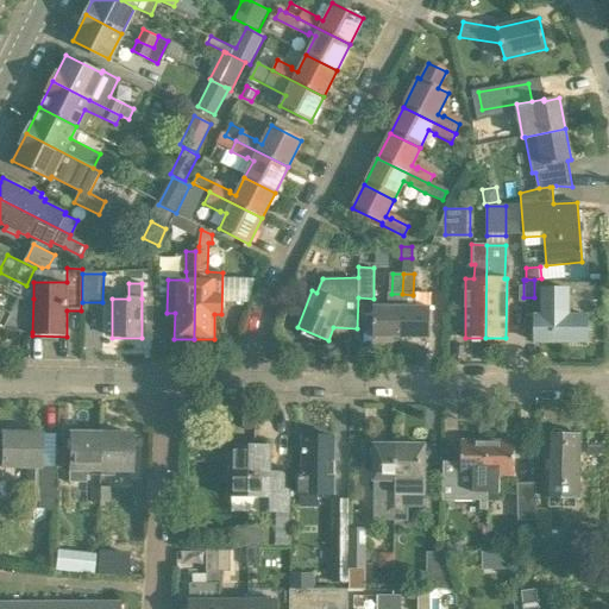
[(0,287),(0,308),(12,314),(20,299),(2,290),(2,289),(0,287)]
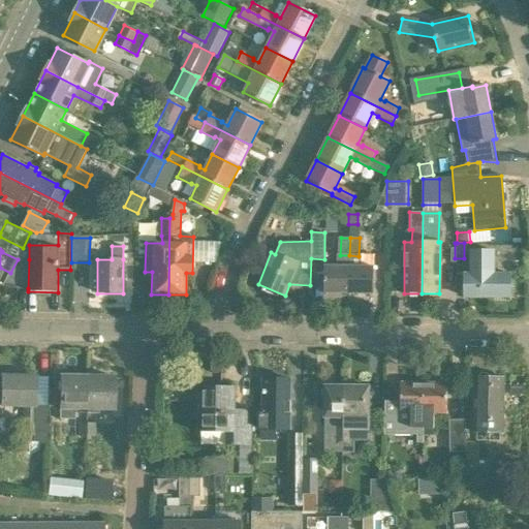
[(470,275),(464,275),(464,297),(509,297),(509,275),(493,275),(493,251),(470,251),(470,275)]
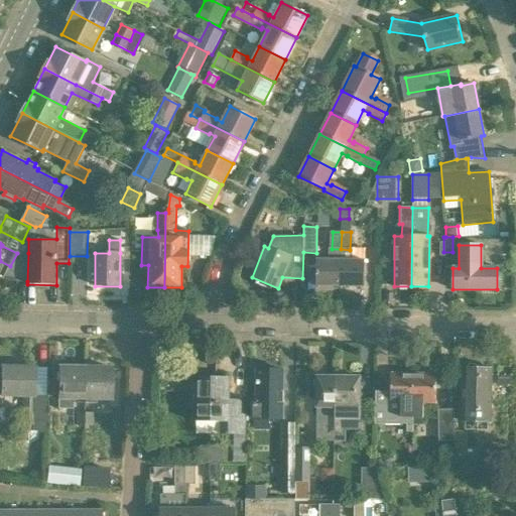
[(315,260),(315,286),(340,286),(340,260),(340,251),(329,251),(329,260),(315,260)]
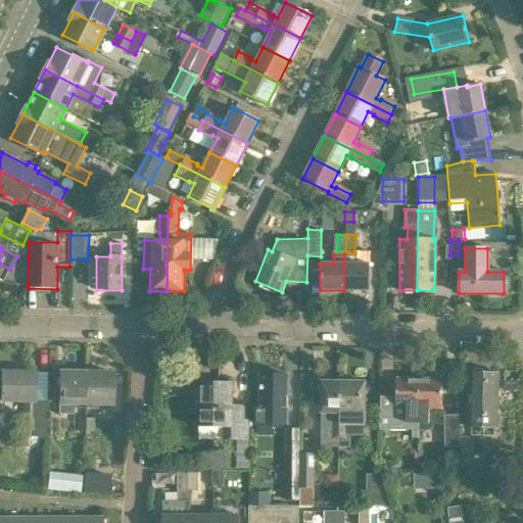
[(344,264),(344,290),(369,290),(369,264),(357,264),(357,254),(344,254),(344,264)]
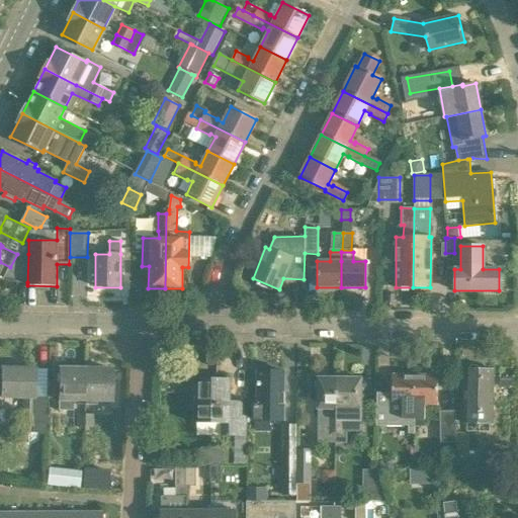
[(16,282),(27,282),(28,254),(17,254),(10,267),(0,262),(0,278),(3,280),(4,279),(16,282)]
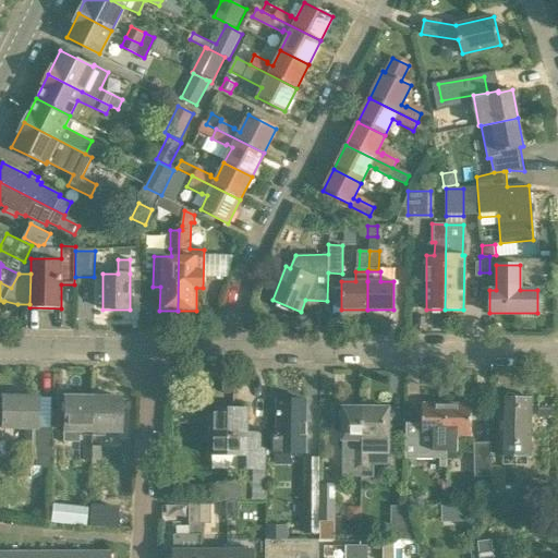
[(0,427),(24,427),(24,455),(34,455),(34,465),(50,465),(50,428),(35,427),(36,397),(15,397),(15,395),(4,393),(4,397),(0,397),(0,422),(0,427)]
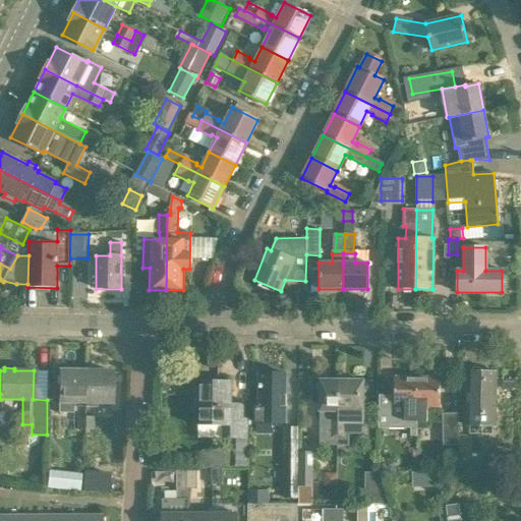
[(465,371),(465,408),(466,410),(466,425),(495,426),(496,372),(482,372),(480,368),(473,367),(469,371),(465,371)]
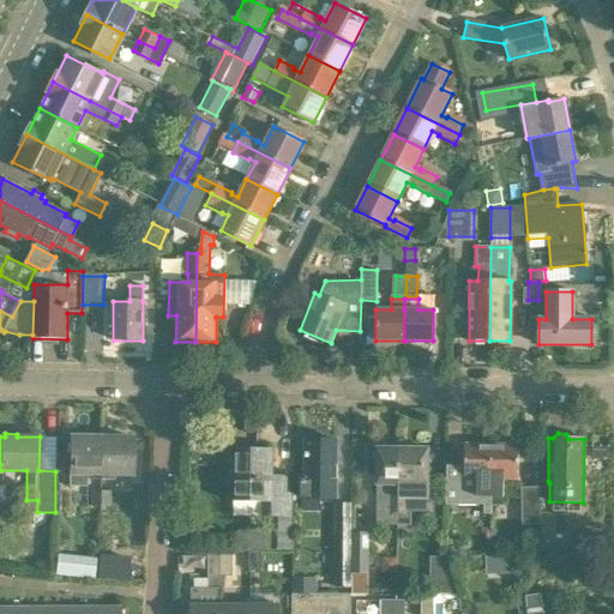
[(68,437),(67,487),(85,487),(85,475),(98,475),(100,438),(68,437)]
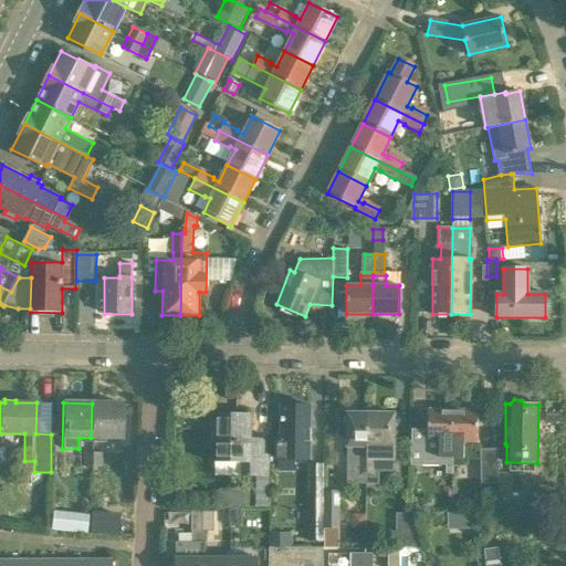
[(92,404),(91,438),(121,438),(121,404),(92,404)]
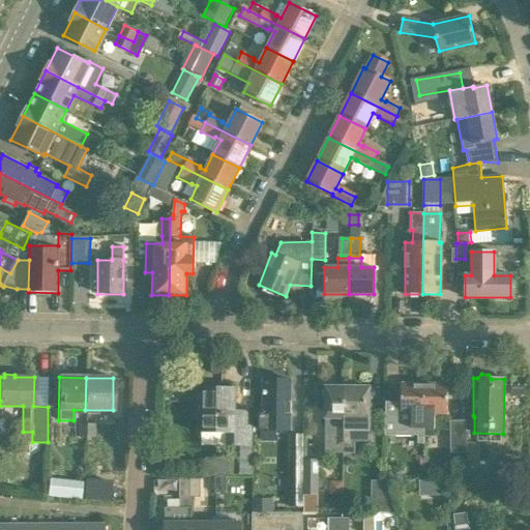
[(258,430),(289,431),(290,380),(263,380),(263,414),(258,413),(258,430)]
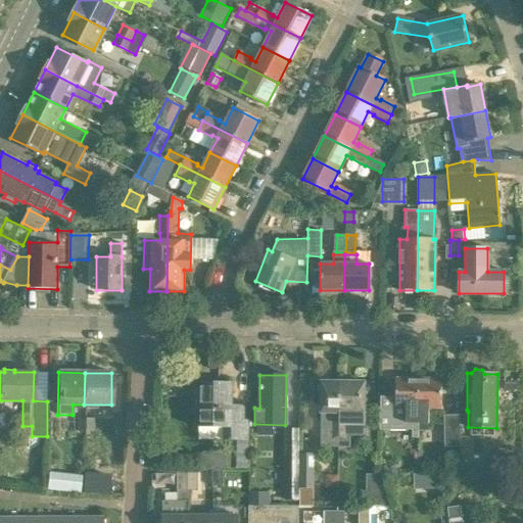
[(418,430),(418,379),(395,379),(395,397),(380,396),(379,430),(412,431),(412,438),(418,438),(418,430)]
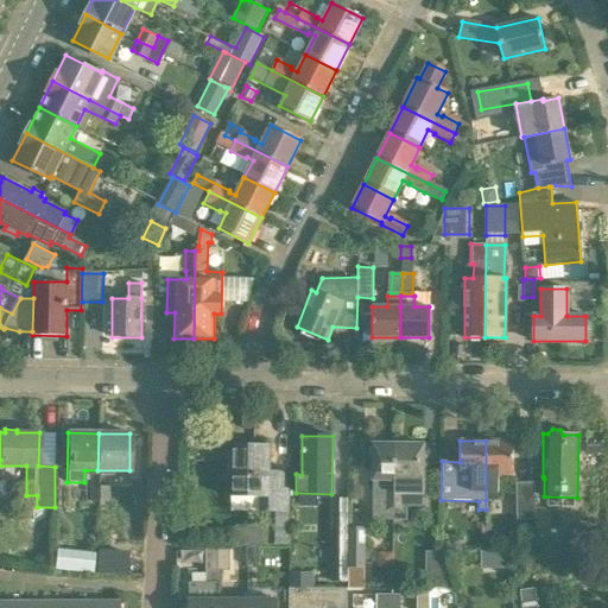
[(512,441),(486,441),(486,500),(498,500),(498,474),(512,475),(512,441)]
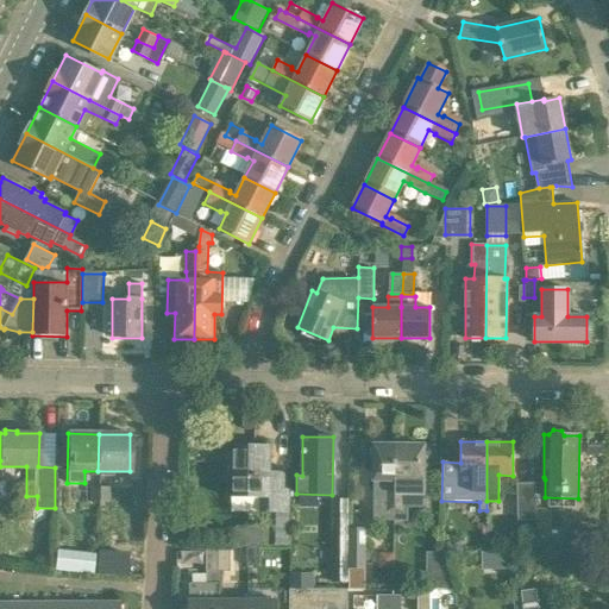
[(261,497),(261,512),(288,512),(289,471),(270,471),(270,446),(253,445),(253,450),(228,450),(228,445),(227,445),(227,497),(261,497)]
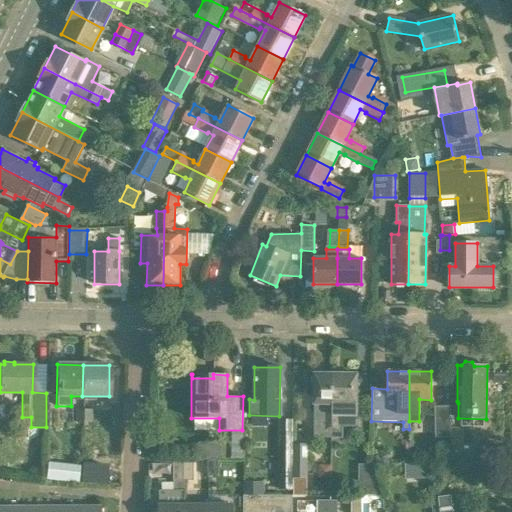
[(311,378),(311,384),(314,385),(314,404),(314,438),(331,438),(332,374),(314,374),(314,377),(311,378)]
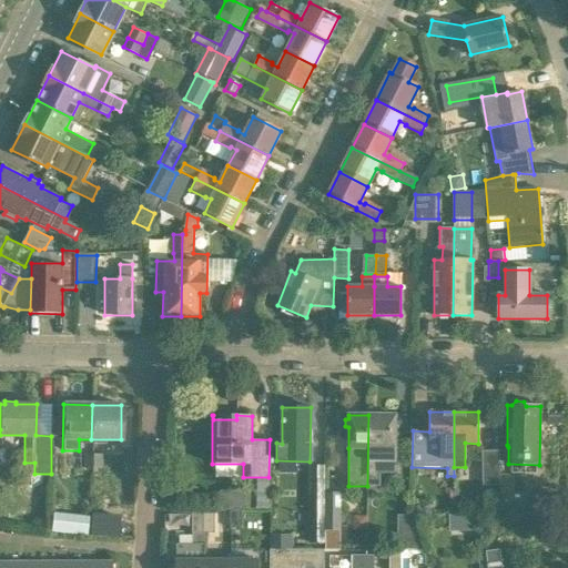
[(368,415),(367,486),(381,486),(382,462),(395,462),(395,415),(368,415)]
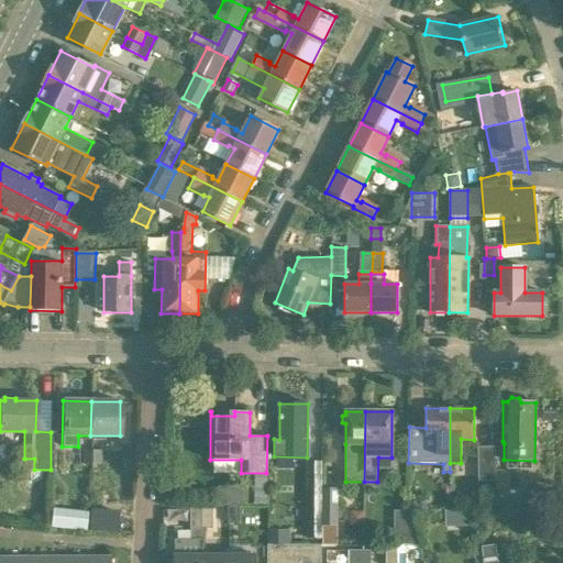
[(477,482),(494,482),(494,472),(494,448),(477,448),(477,482)]
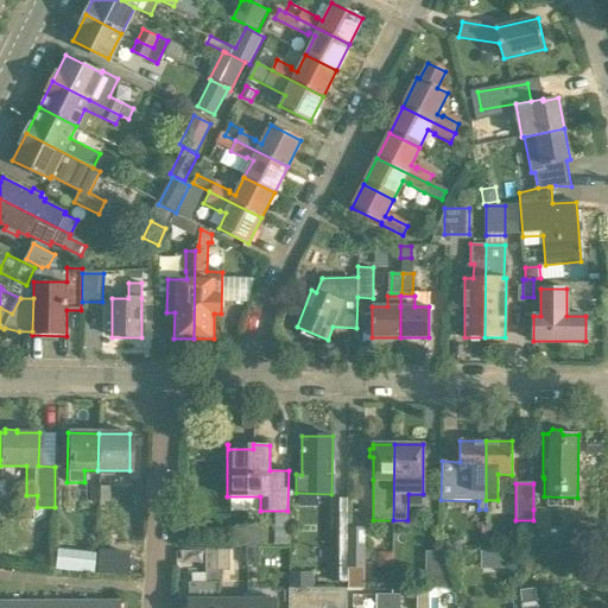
[(88,501),(97,501),(97,486),(88,486),(88,501)]
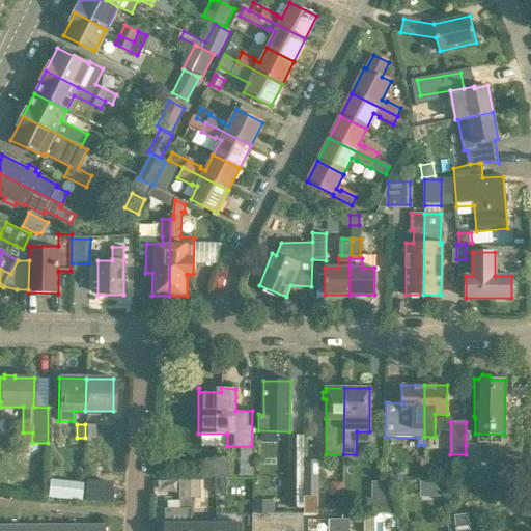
[(85,424),(85,438),(93,438),(93,424),(85,424)]
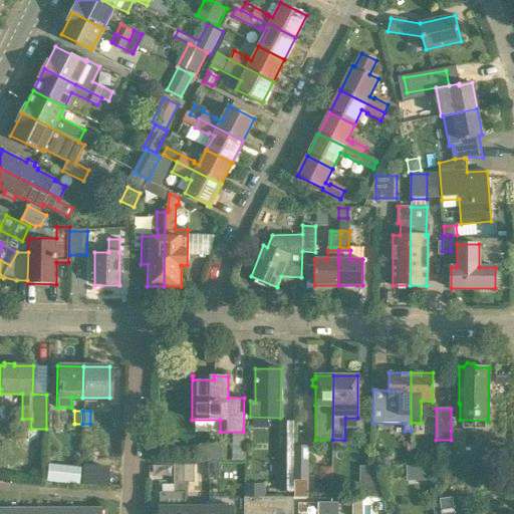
[(278,491),(291,491),(292,423),(280,423),(278,491)]
